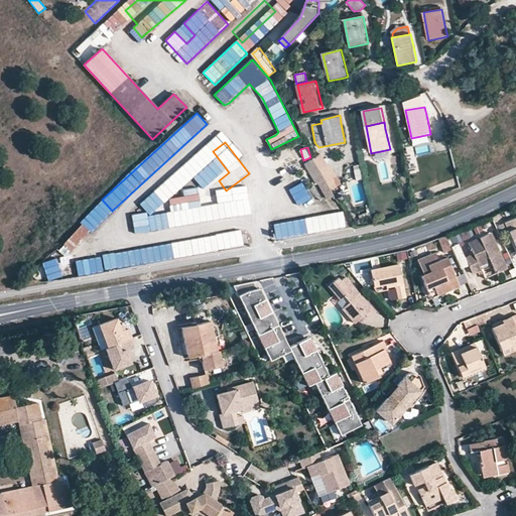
[(197,154),(139,205),(150,217),(208,165),(197,154)]
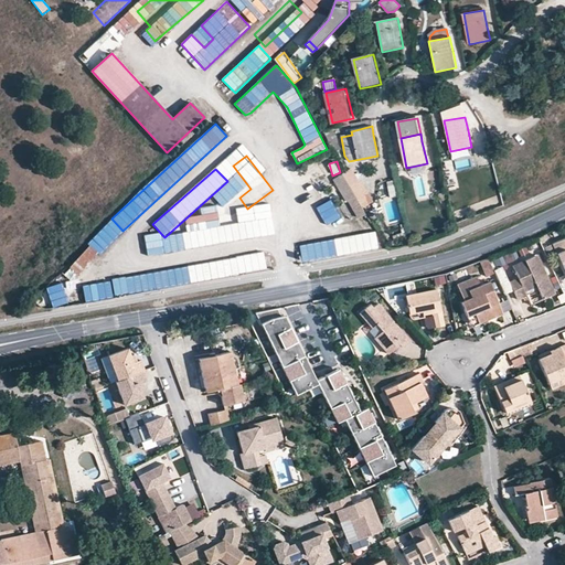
[(366,213),(342,173),(333,179),(347,201),(349,200),(359,217),(366,213)]
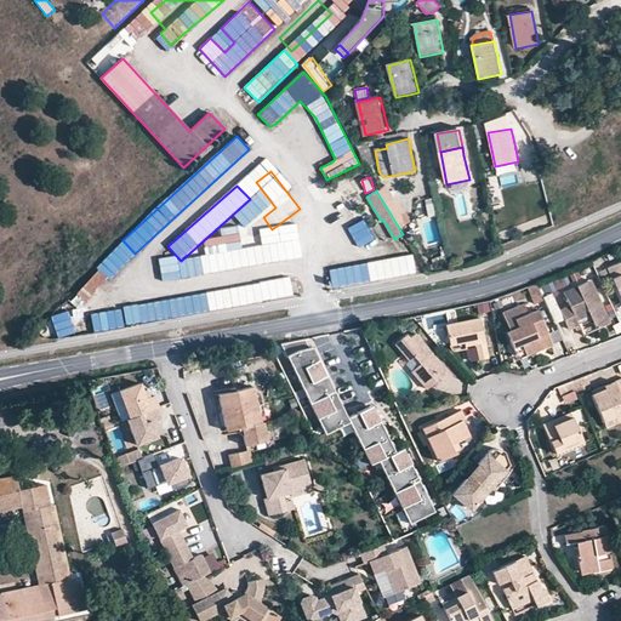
[(426,200),(429,214),(436,211),(432,198),(426,200)]
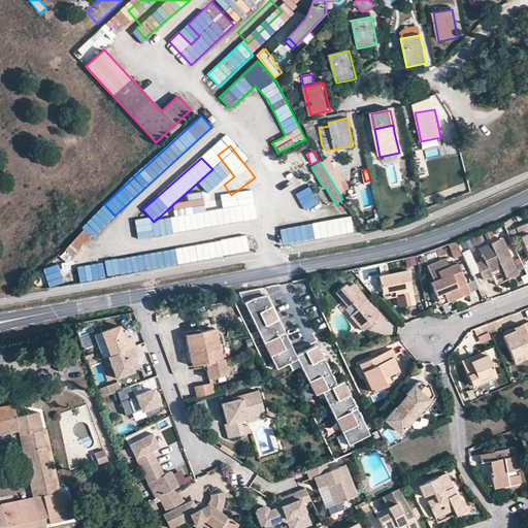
[(154,236),(243,223),(241,205),(202,211),(199,193),(184,196),(186,208),(169,210),(171,219),(152,222),(154,236)]
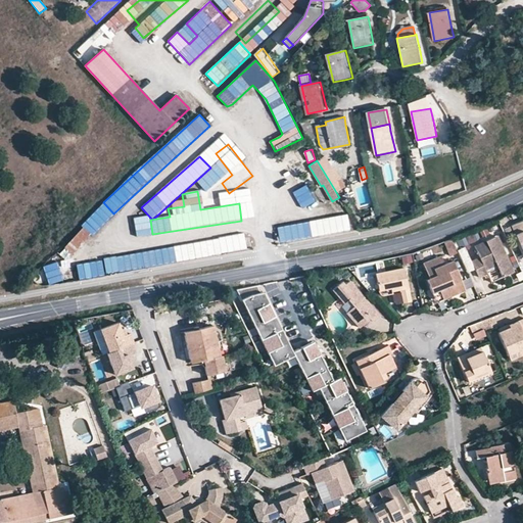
[(280,242),(351,233),(349,216),(278,225),(280,242)]
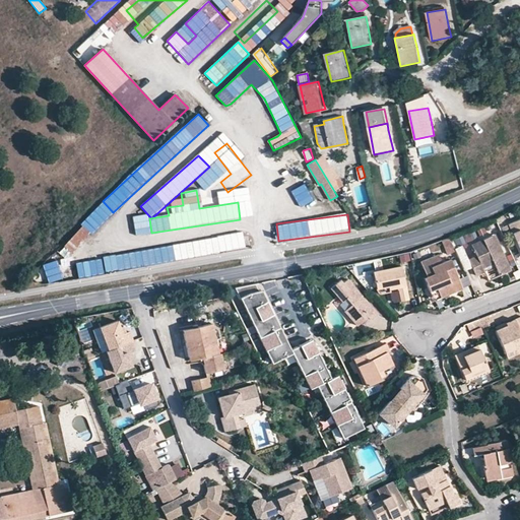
[(519,216),(508,222),(519,247),(519,216)]
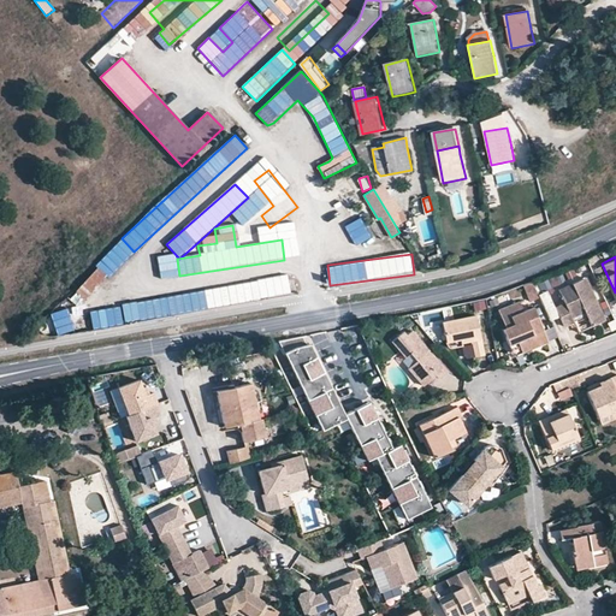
[(107,259),(77,291),(90,303),(119,271),(107,259)]
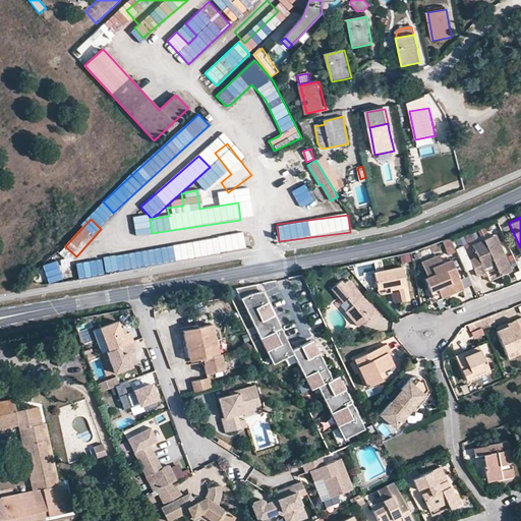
[(484,273),(482,268),(494,263),(500,276),(511,271),(494,234),(472,244),(477,257),(470,261),(477,276),(484,273)]
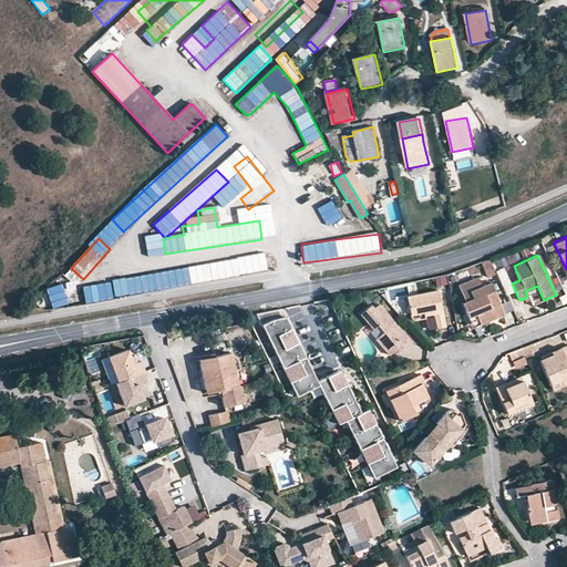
[(265,256),(112,279),(115,296),(267,272),(265,256)]
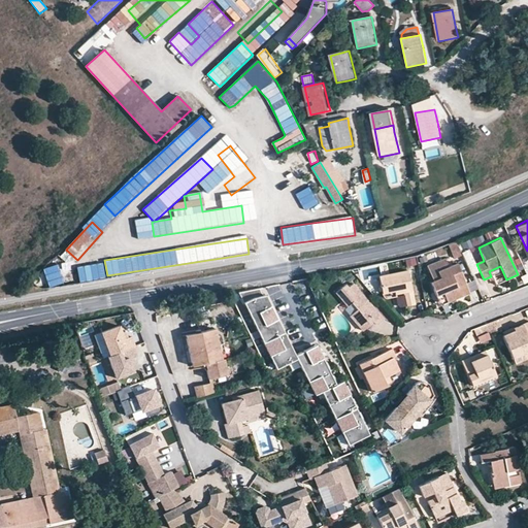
[(454,258),(461,256),(456,242),(449,244),(454,258)]
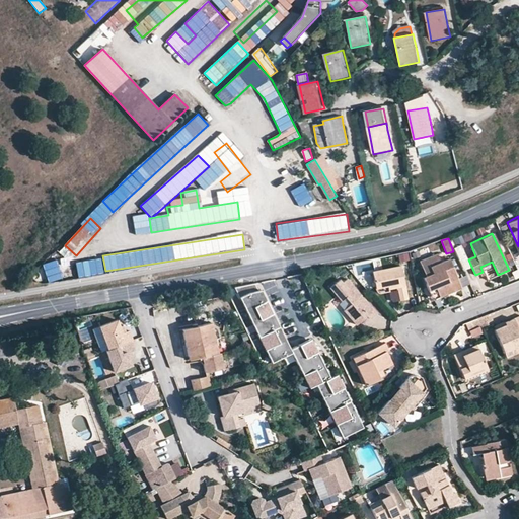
[(462,245),(455,248),(463,272),(471,269),(462,245)]
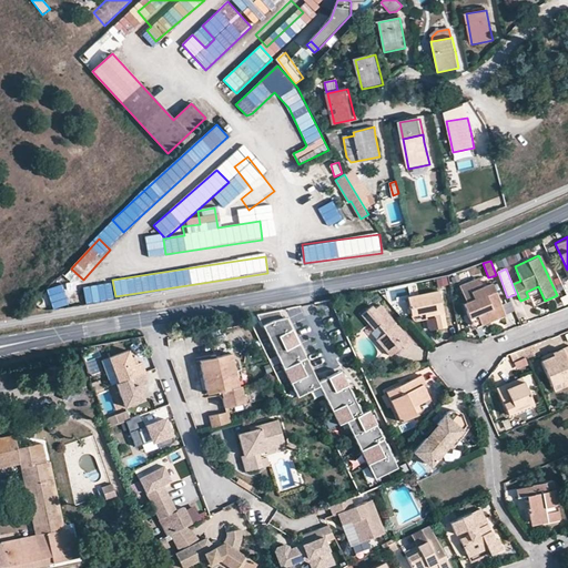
[(463,284),(464,286),(469,302),(466,303),(464,303),(469,317),(476,315),(480,325),(490,322),(489,317),(494,315),(495,320),(505,316),(494,283),(483,286),(479,277),(463,284)]
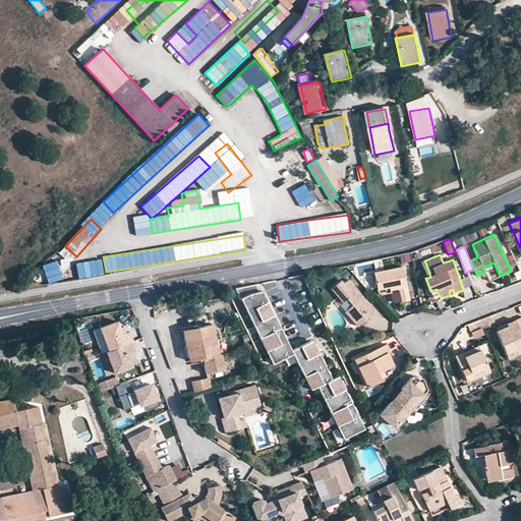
[(76,279),(96,277),(95,262),(75,263),(76,279)]
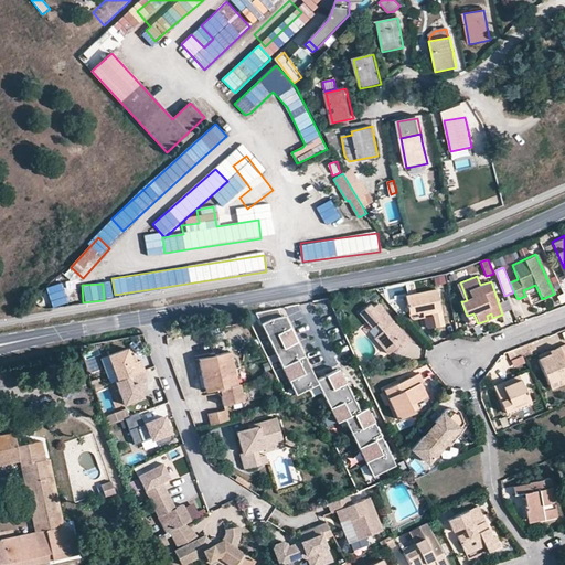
[(405,295),(409,313),(422,311),(423,315),(432,312),(434,327),(444,324),(436,289),(405,295)]
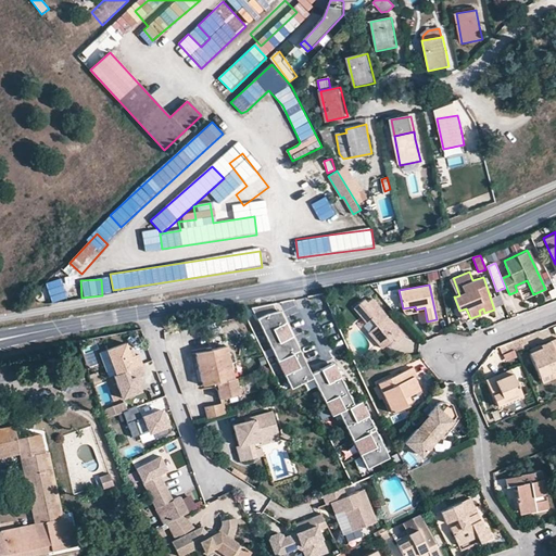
[(396,343),(404,337),(370,299),(366,303),(363,301),(353,310),(365,323),(369,319),(376,326),(368,332),(382,349),(390,342),(386,337),(389,333),(393,339),(394,340),(396,343)]
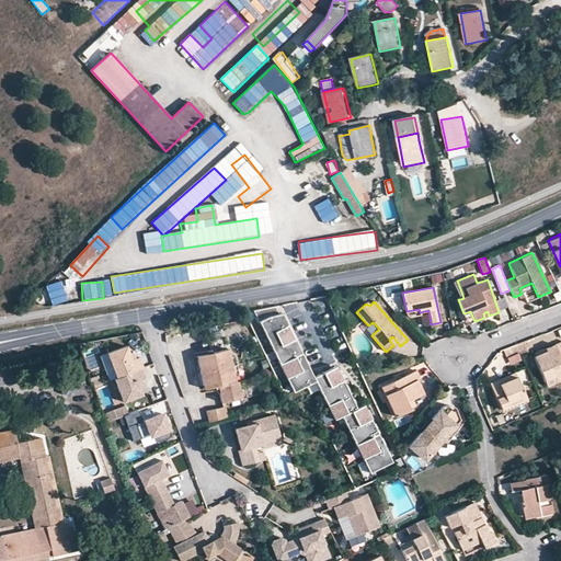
[(255,310),(295,392),(317,381),(335,420),(342,416),(369,474),(393,462),(390,458),(392,457),(384,438),(381,439),(379,434),(381,433),(377,424),(375,425),(373,420),(375,420),(370,410),(368,411),(366,405),(361,408),(356,399),(354,400),(352,395),(354,395),(350,385),(347,386),(345,380),(347,380),(343,370),(341,371),(339,366),(316,377),(286,312),(282,313),(278,307),(255,310)]
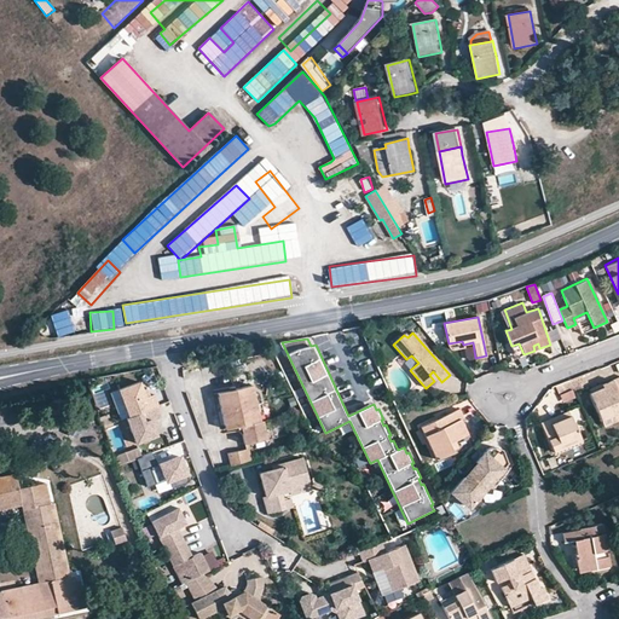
[(515,358),(524,354),(519,343),(512,346),(515,358)]
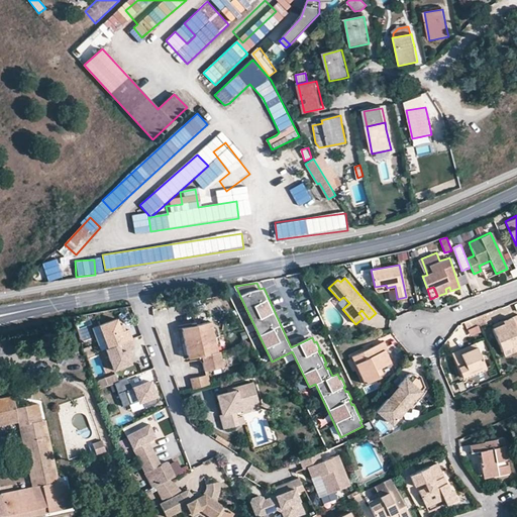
[(487,321),(485,314),(476,317),(479,324),(487,321)]
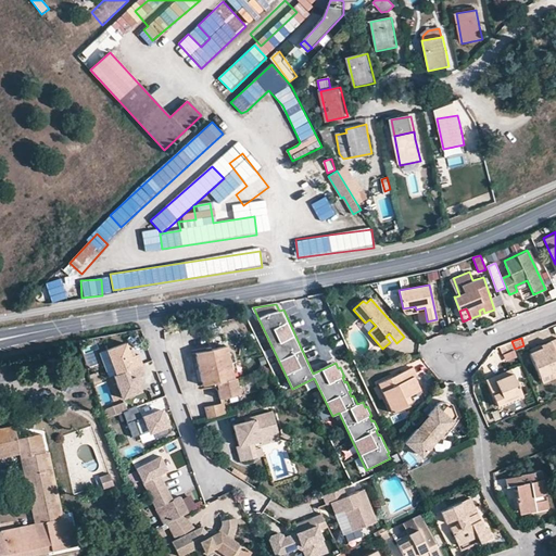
[(555,368),(555,338),(540,345),(541,349),(529,353),(539,376),(555,368)]
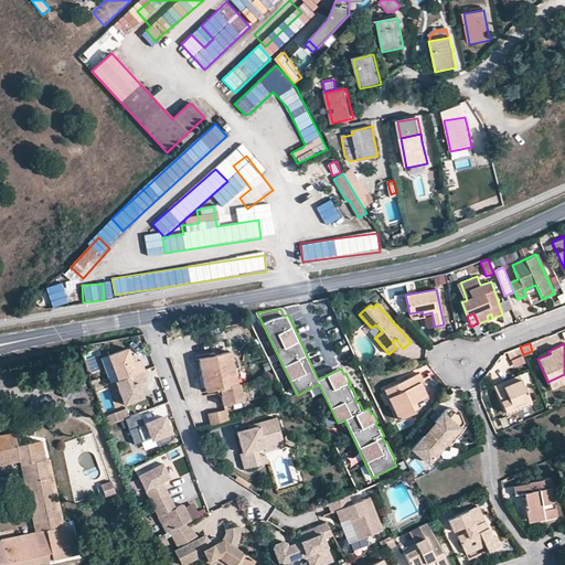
[(118,377),(145,368),(141,358),(138,358),(136,353),(131,355),(128,345),(108,353),(118,377)]
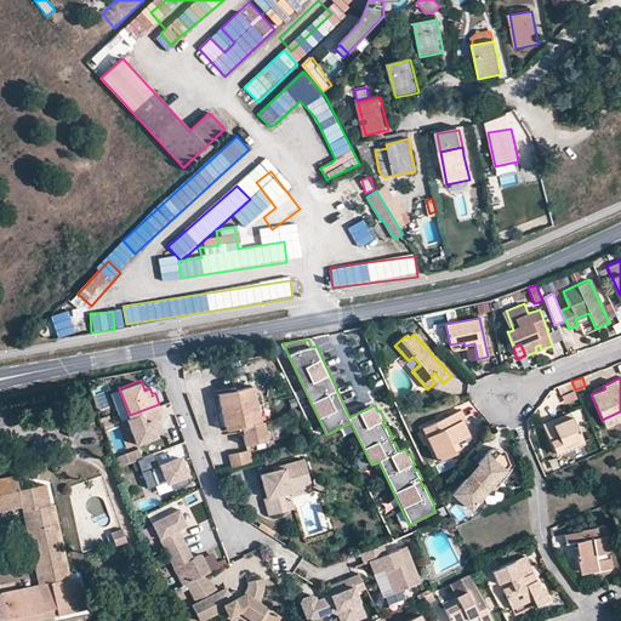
[(567,393),(575,389),(571,381),(563,385),(567,393)]
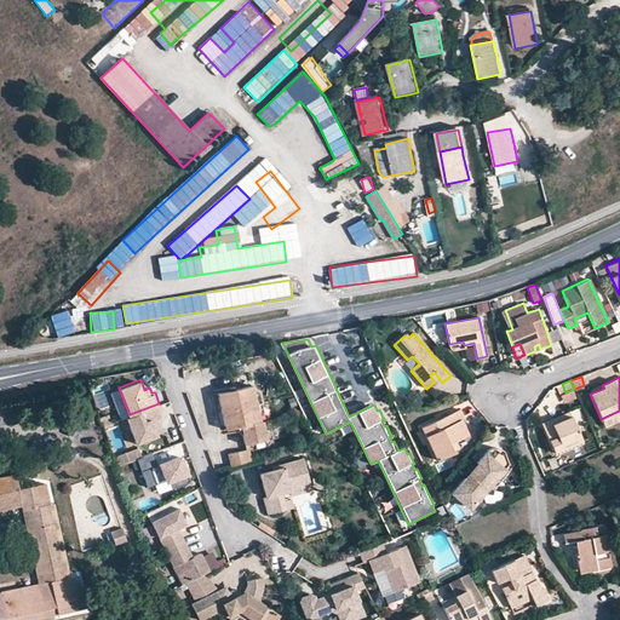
[(227,429),(239,426),(244,425),(245,432),(246,442),(269,438),(265,420),(260,422),(259,414),(258,402),(254,390),(254,385),(236,389),(231,390),(219,392),(227,429)]
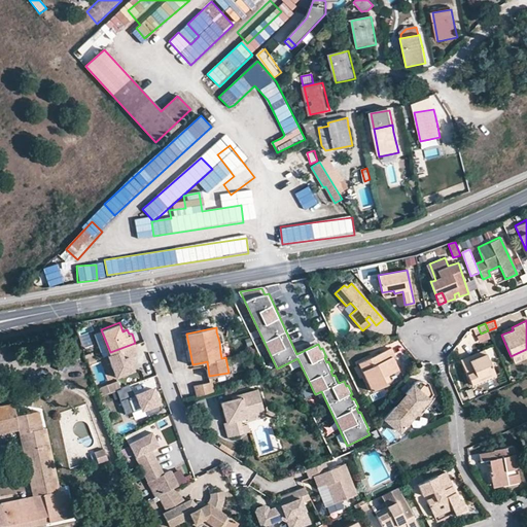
[(479,343),(490,340),(488,332),(478,336),(479,343)]
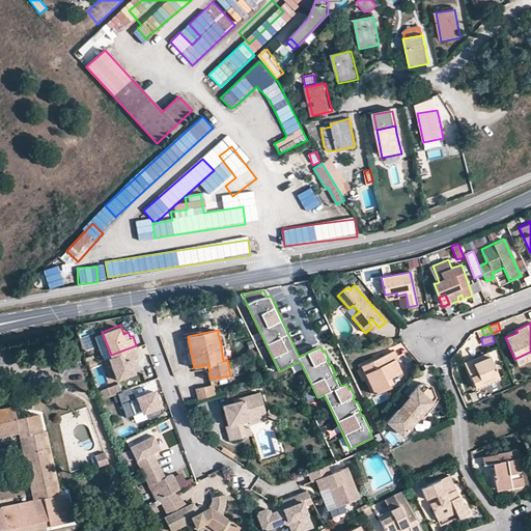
[(135,350),(109,360),(117,382),(135,374),(134,370),(137,369),(134,361),(139,359),(135,350)]
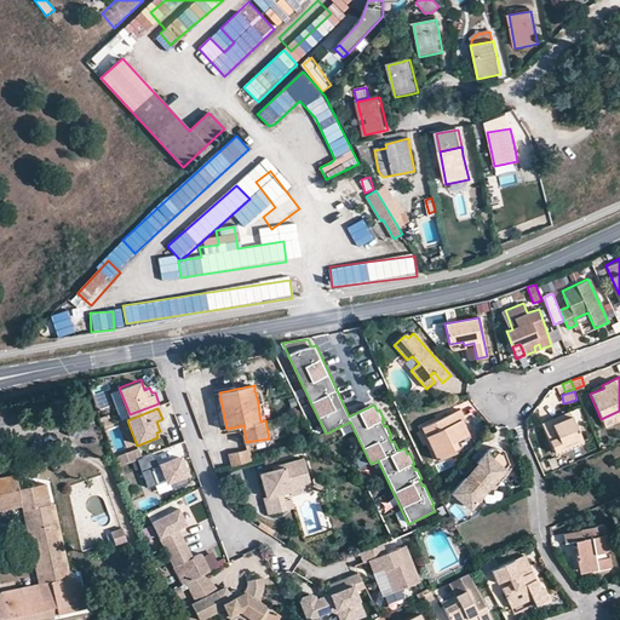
[(451,452),(447,445),(454,441),(466,436),(459,422),(463,420),(458,409),(420,428),(436,461),(451,454),(451,452)]
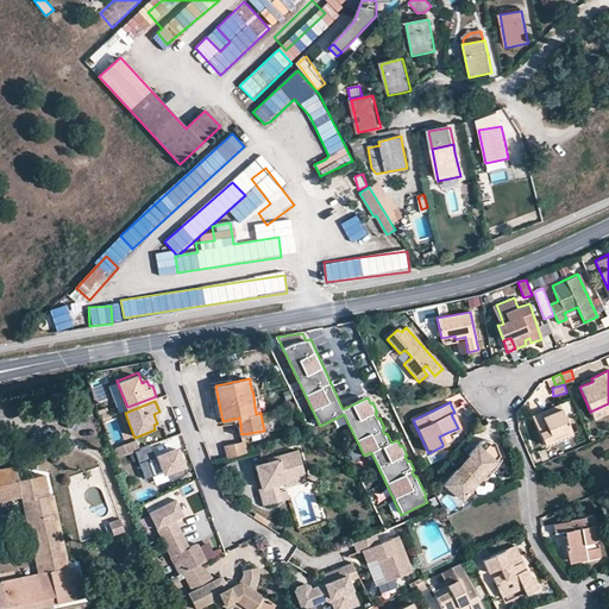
[(541,412),(544,416),(560,409),(558,405),(541,412)]
